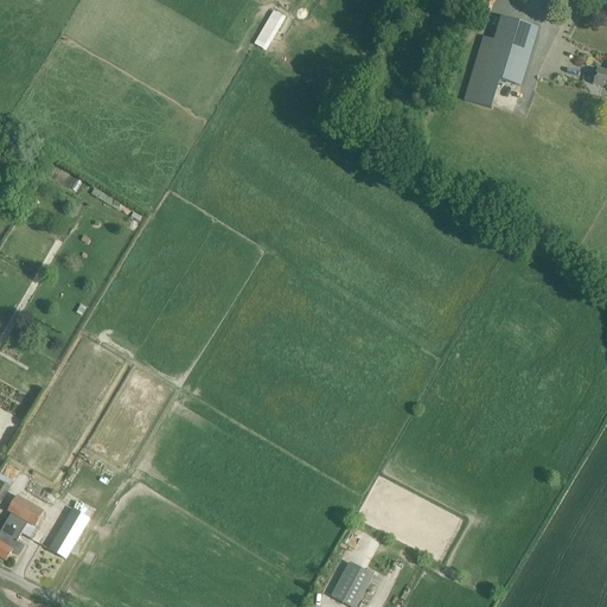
[(285,18),(274,11),(254,44),(255,44),(264,50),(285,18)]
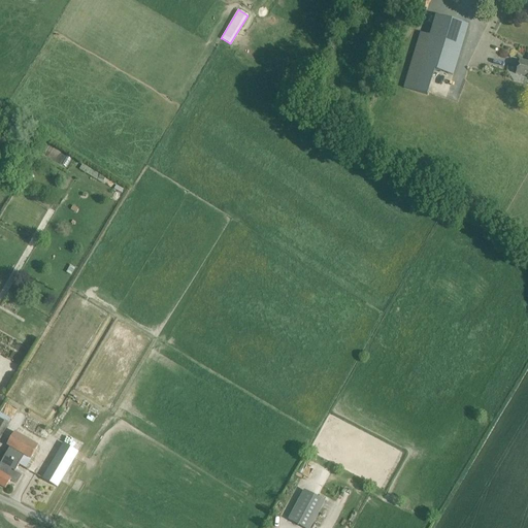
[(468,26),(436,15),(429,41),(419,38),(404,86),(427,93),(433,70),(453,76),(468,26)]
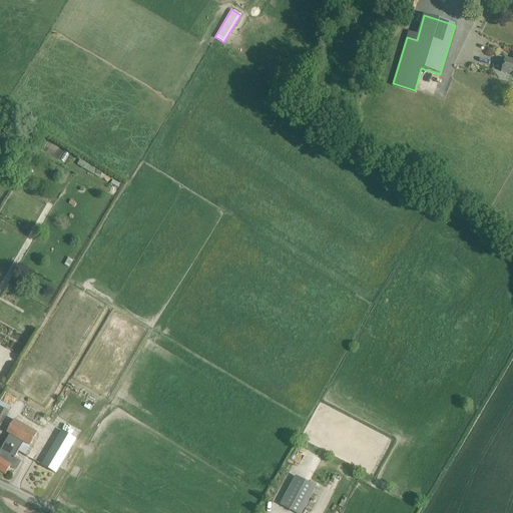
[(512,60),(505,58),(501,73),(512,75),(512,60)]
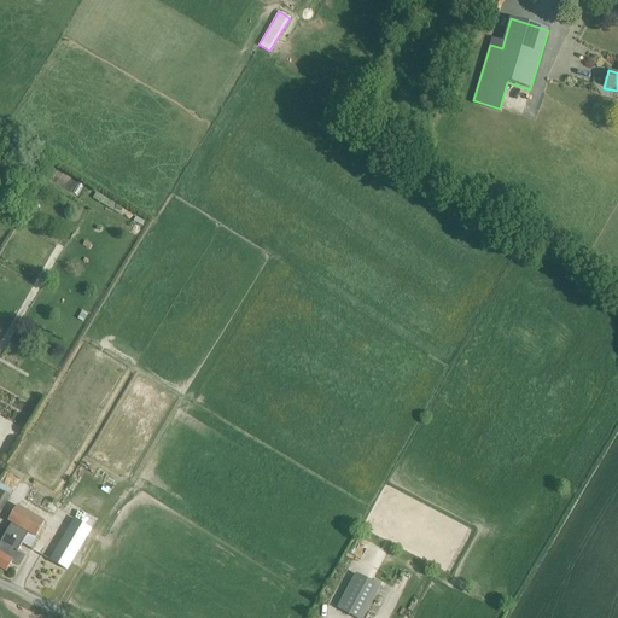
[(42,214),(29,207),(22,220),(35,227),(42,214)]
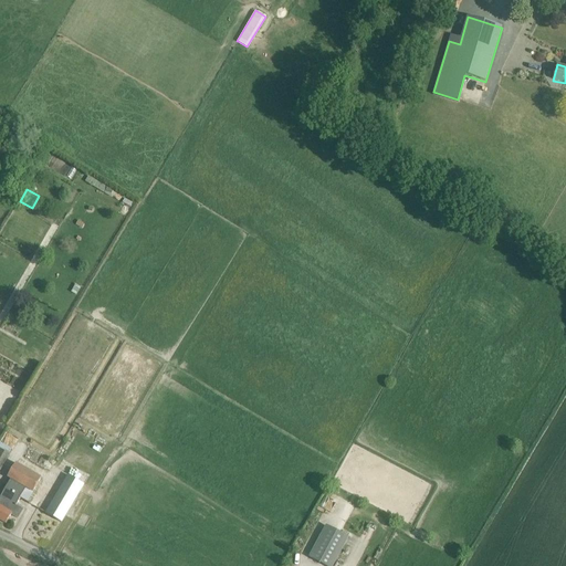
[(126,218),(130,210),(124,207),(121,215),(126,218)]
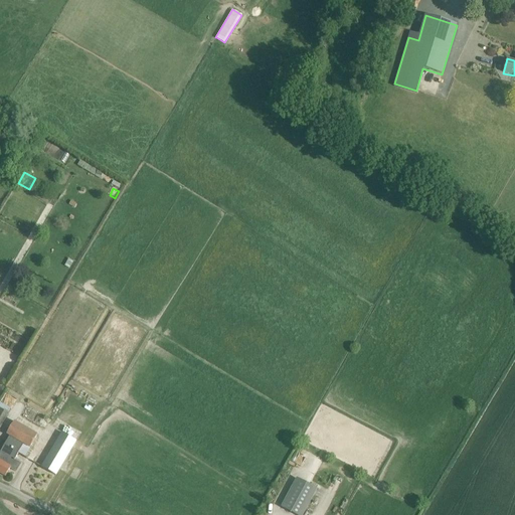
[(65,266),(69,268),(73,262),(69,259),(65,266)]
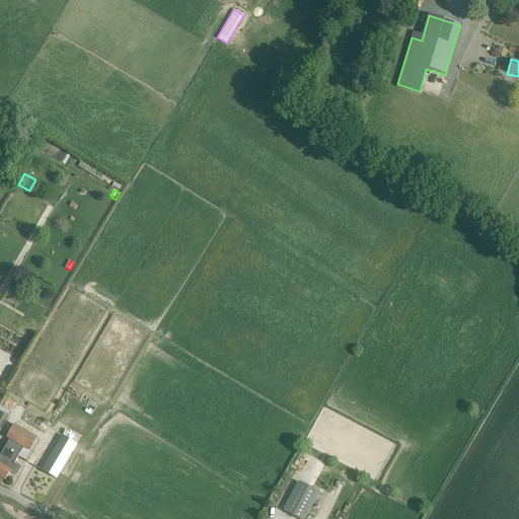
[(8,417),(0,412),(0,432),(9,417),(8,417)]
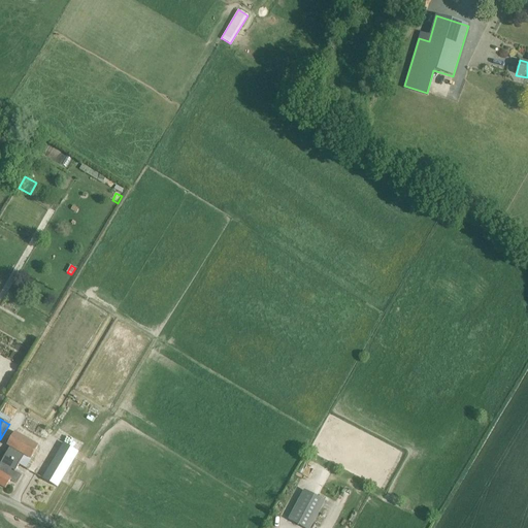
[(38,446),(14,432),(7,446),(10,448),(0,465),(0,485),(6,489),(10,481),(17,484),(22,475),(14,471),(25,456),(31,459),(38,446)]
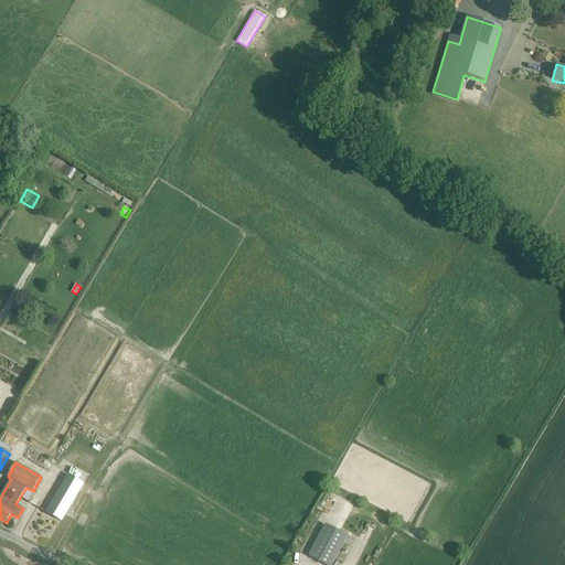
[(62,521),(67,512),(84,483),(70,475),(46,512),(62,521)]
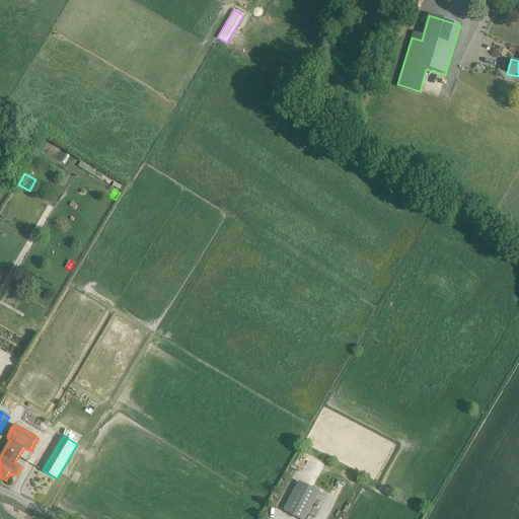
[(299,483),(284,511),(299,518),(304,518),(319,493),(299,483)]
